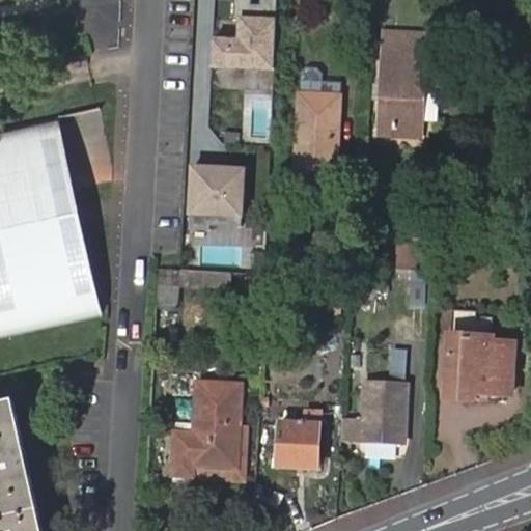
[(215,36),(214,70),(276,72),(278,0),(238,0),(236,37),(215,36)]
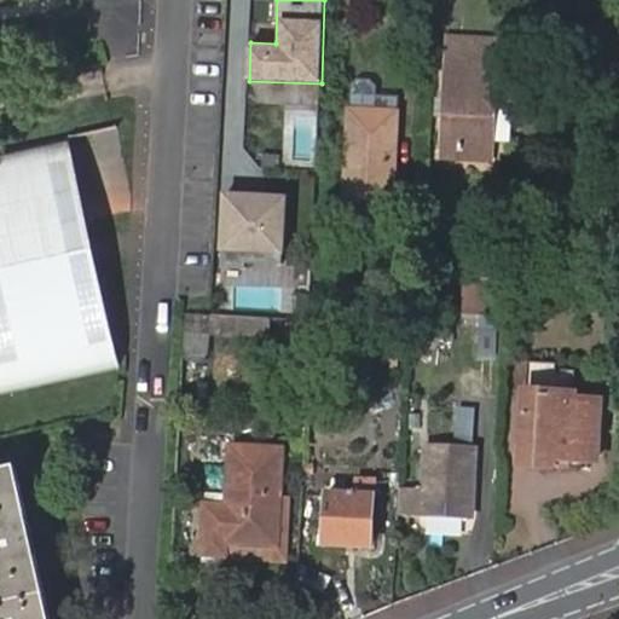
[(447,34),(440,157),(474,158),(474,144),(491,145),(497,38),(447,34)]
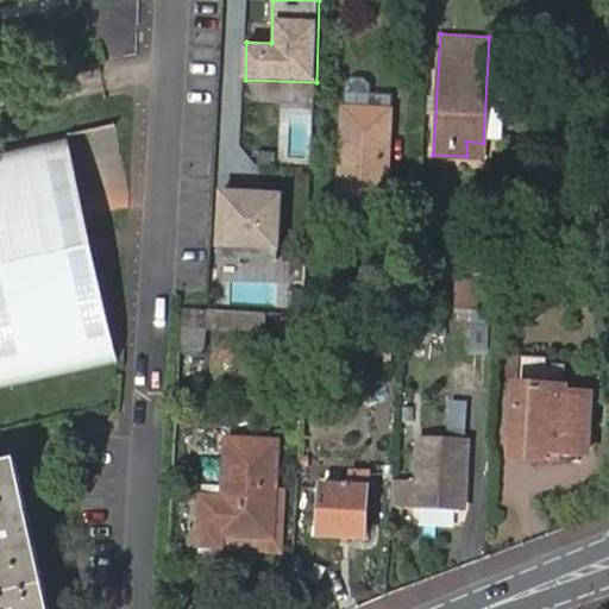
[(344,105),(338,208),(382,213),(388,107),(344,105)]
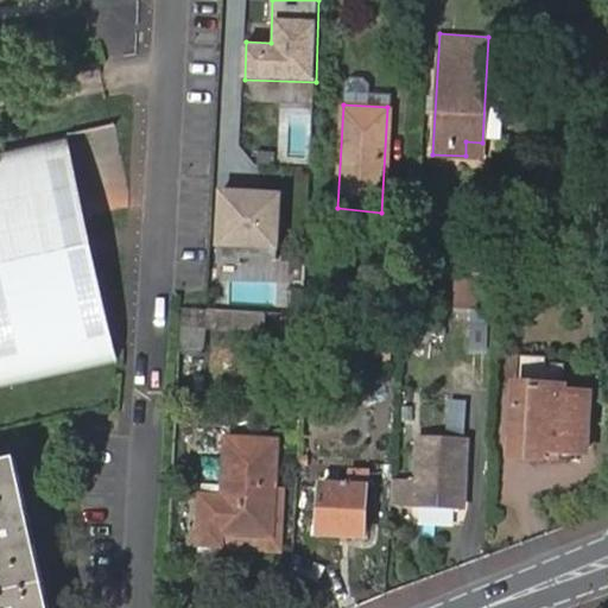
[(0,388),(115,365),(67,139),(0,153),(0,388)]
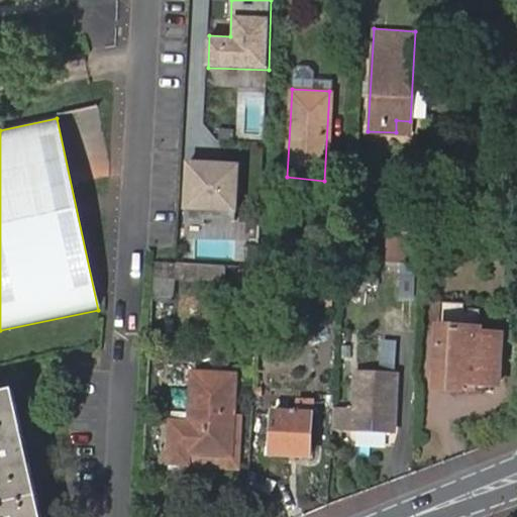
[(241,164),(185,161),(182,223),(206,224),(207,220),(235,222),(235,213),(238,213),(241,164)]
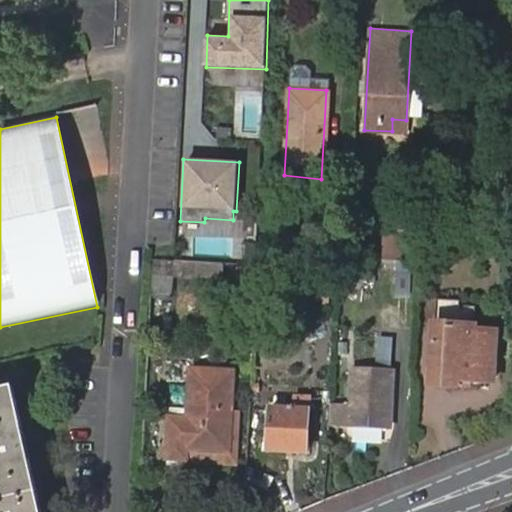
[(412,263),(414,231),(398,230),(396,262),(412,263)]
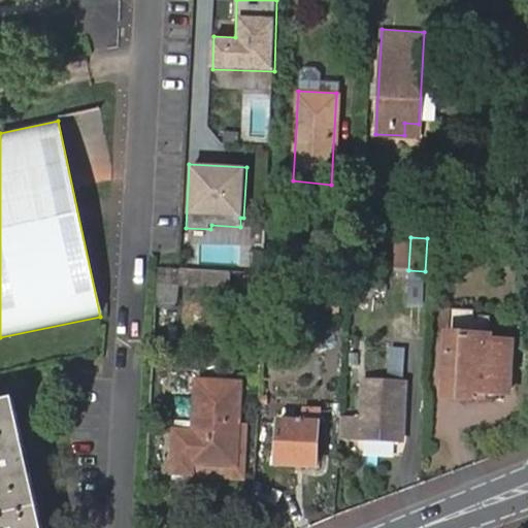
[(194,270),(178,269),(157,267),(156,284),(192,287),(194,270)]
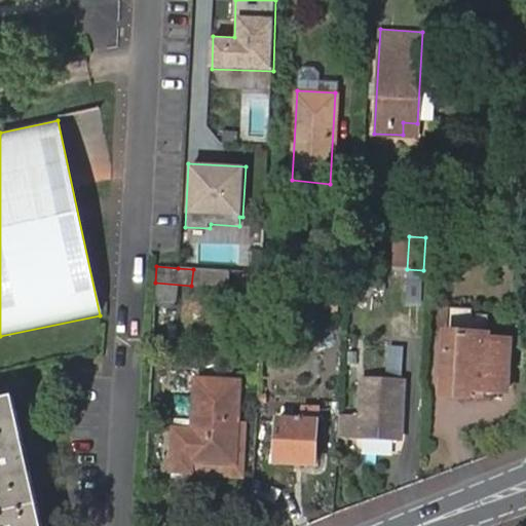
[(226,287),(227,271),(211,270),(193,269),(191,286),(226,287)]
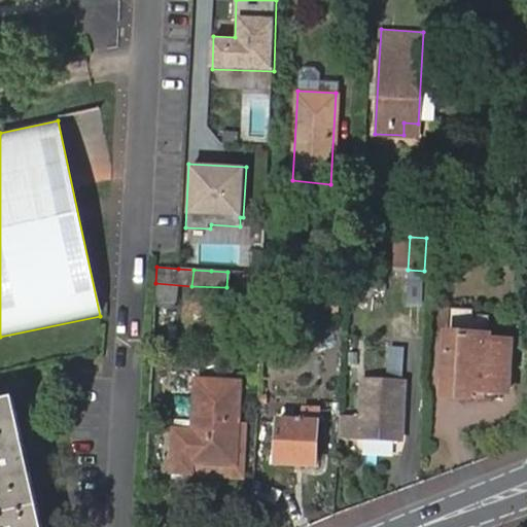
[(471,389),(486,389),(506,391),(510,342),(487,341),(488,337),(446,335),(442,396),(471,398),(471,389)]
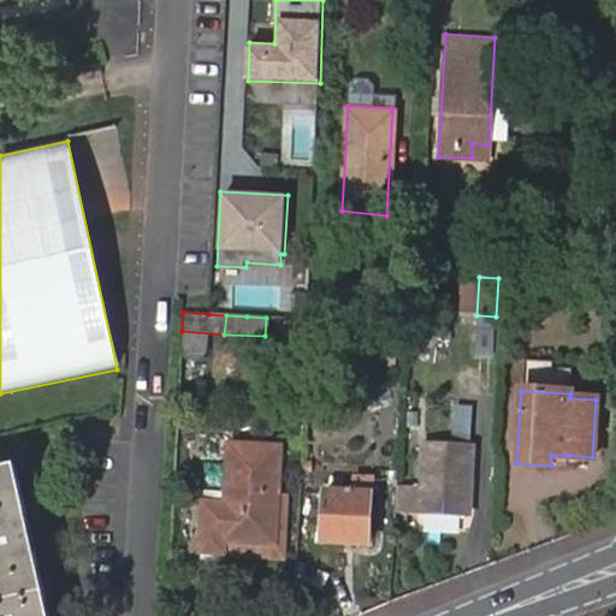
[(230,504),(205,502),(201,554),(227,556),(229,539),(274,542),(280,448),(235,444),(230,504)]
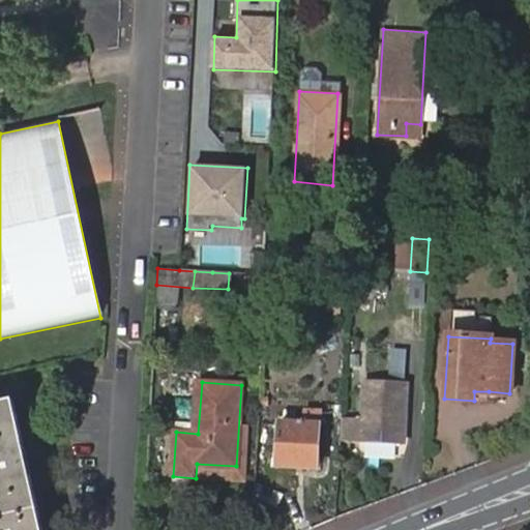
[(366,385),(363,439),(405,441),(409,388),(366,385)]
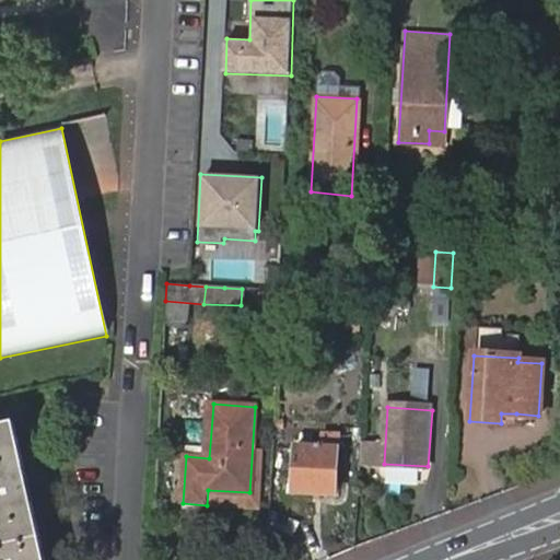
[(516,424),(516,413),(501,413),(501,423),(516,424)]
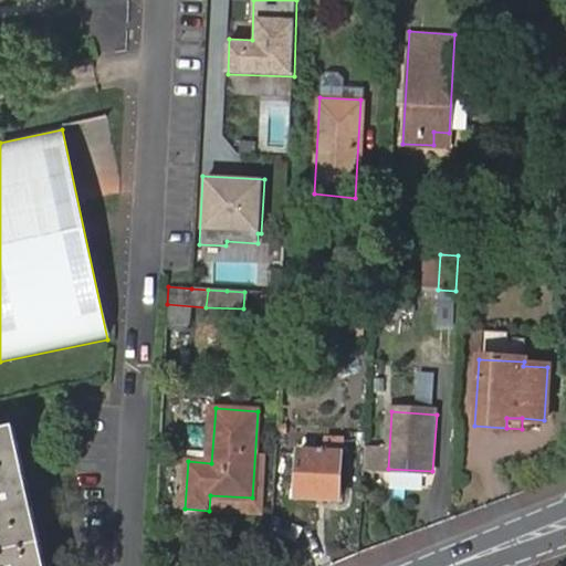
[(0,565),(46,565),(14,429),(0,431),(0,565)]
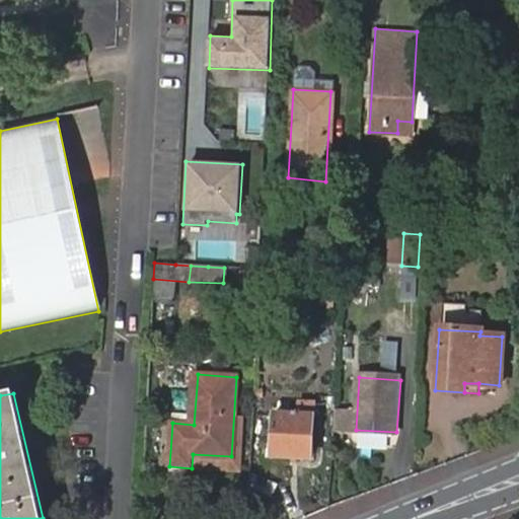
[(274,411),(272,453),(311,456),(314,415),(274,411)]
